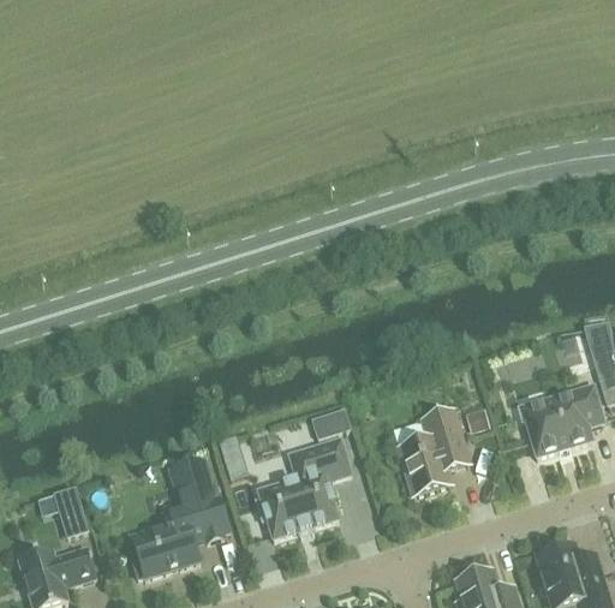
[(526,418),(537,454),(536,454),(537,457),(593,440),(589,427),(604,422),(593,385),(520,406),(524,419),(526,418)]
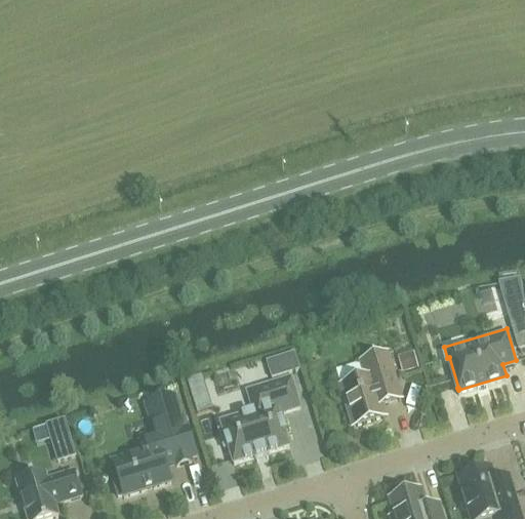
[(299,365),(294,350),(267,358),(272,374),(299,365)]
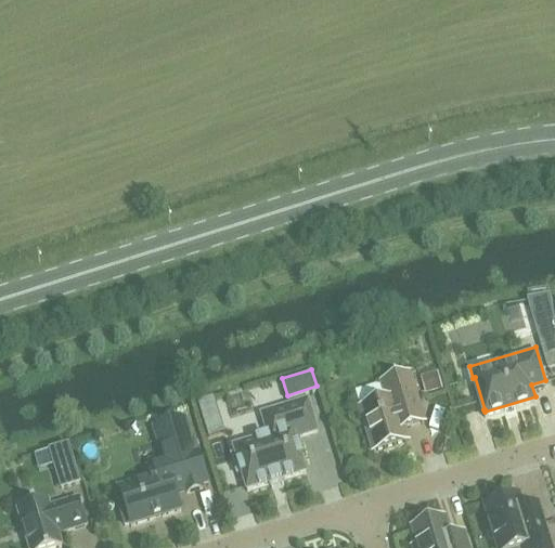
[(424,417),(409,369),(383,378),(387,395),(361,403),(374,446),(407,435),(403,423),(424,417)]
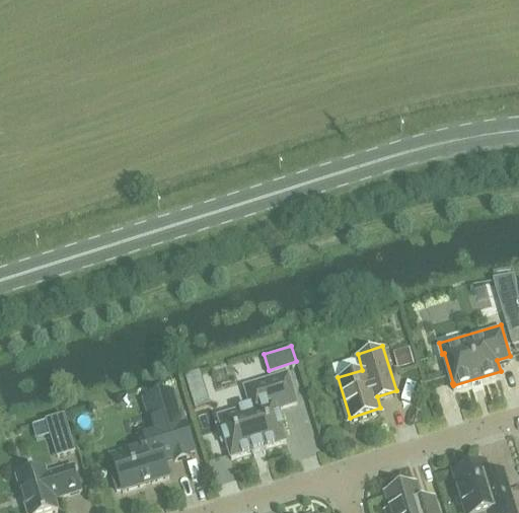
[(262,400),(221,414),(220,414),(218,414),(220,420),(216,421),(222,439),(226,438),(231,454),(286,437),(285,435),(285,436),(276,406),(297,398),(288,369),(255,379),(262,400)]
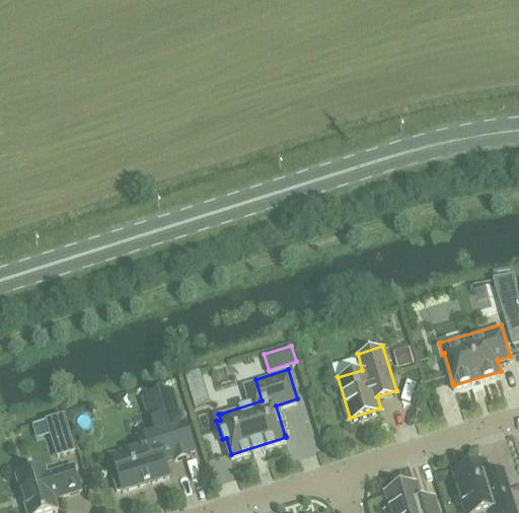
[(194,447),(180,402),(177,404),(172,387),(171,388),(145,396),(144,396),(145,398),(149,412),(154,428),(139,433),(142,445),(128,449),(128,446),(112,451),(114,457),(118,470),(112,472),(117,487),(122,486),(123,488),(169,473),(164,456),(173,453),(174,456),(190,452),(189,448),(194,447)]
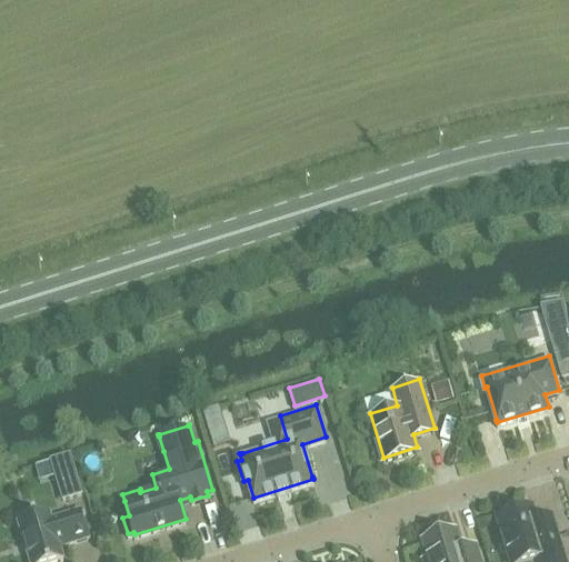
[(63,495),(82,489),(75,465),(56,472),(63,495)]
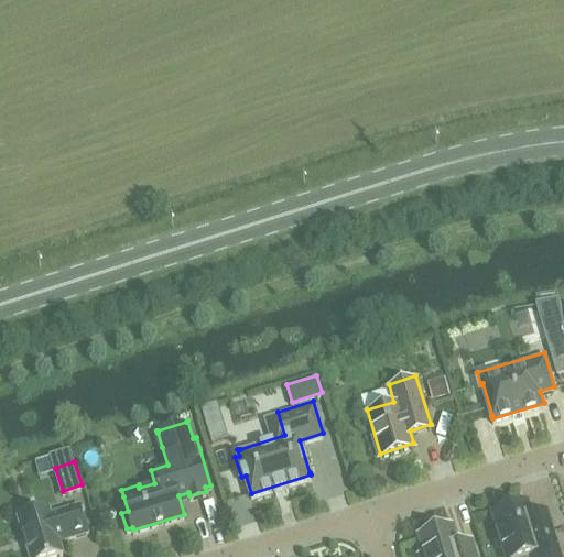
[(530,556),(561,556),(545,506),(530,512),(527,500),(494,510),(499,528),(495,530),(499,544),(503,542),(508,556),(511,556),(529,552),(530,556)]
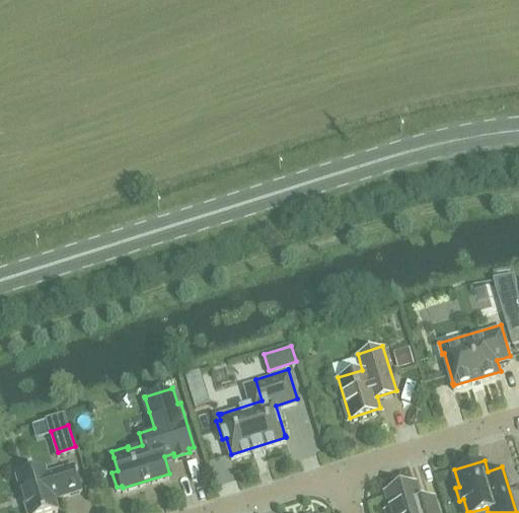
[(45,463),(16,472),(28,512),(39,512),(58,507),(53,492),(59,491),(60,494),(82,487),(74,461),(47,470),(45,463)]
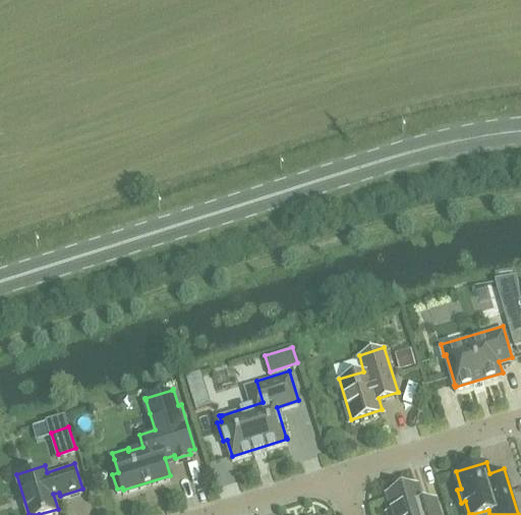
[(440,514),(435,497),(421,501),(416,483),(387,493),(392,509),(388,510),(389,514),(440,514)]
